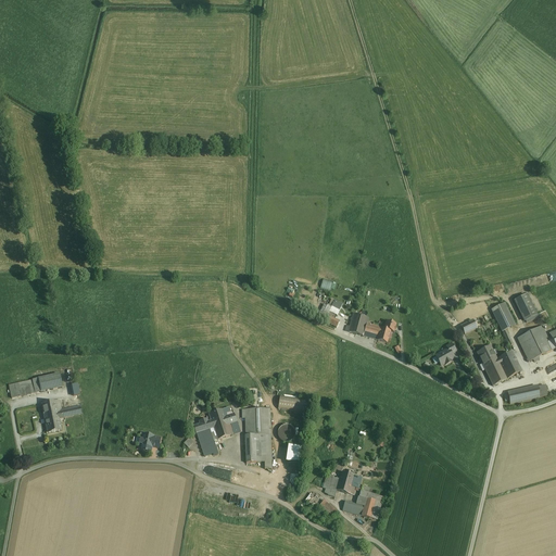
[(325,279),(320,288),(330,291),(333,286),(335,286),(336,283),(325,279)]
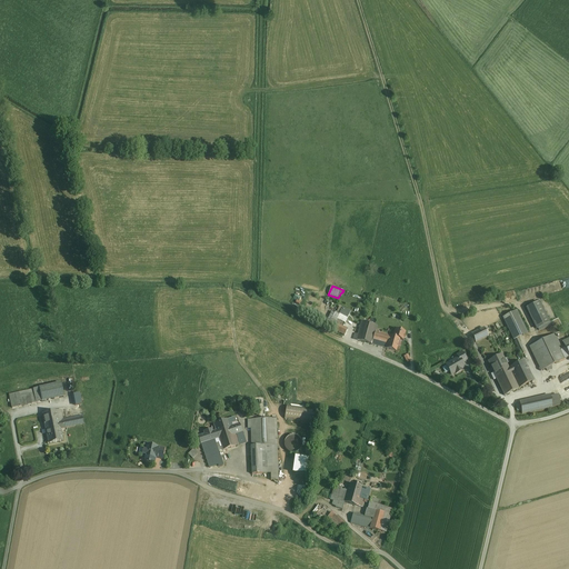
[(527,309),(537,329),(549,323),(539,302),(527,309)]
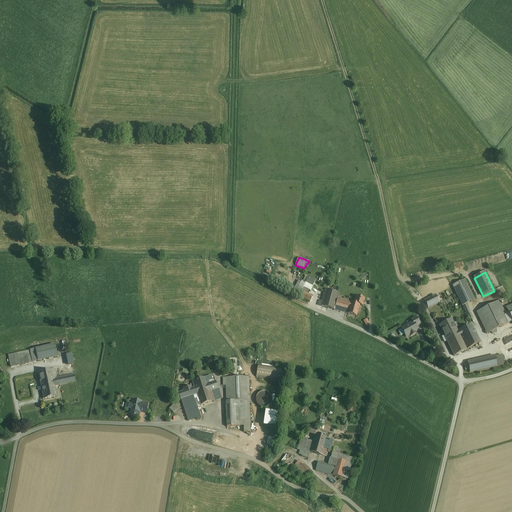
[(316,281),(307,278),(305,287),(311,288),(314,289),(316,281)]
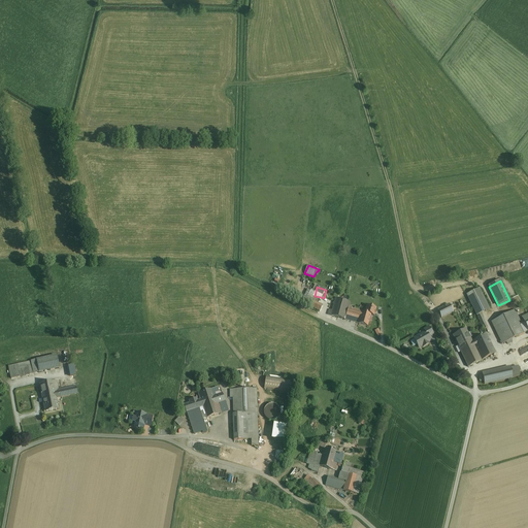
[(489,309),(480,289),(467,295),(476,316),(489,309)]
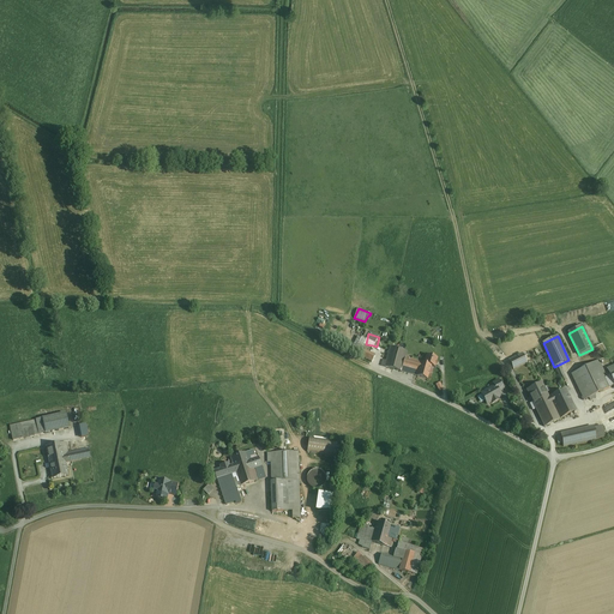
[(373,345),(366,344),(363,343),(361,348),(365,350),(369,353),(373,345)]
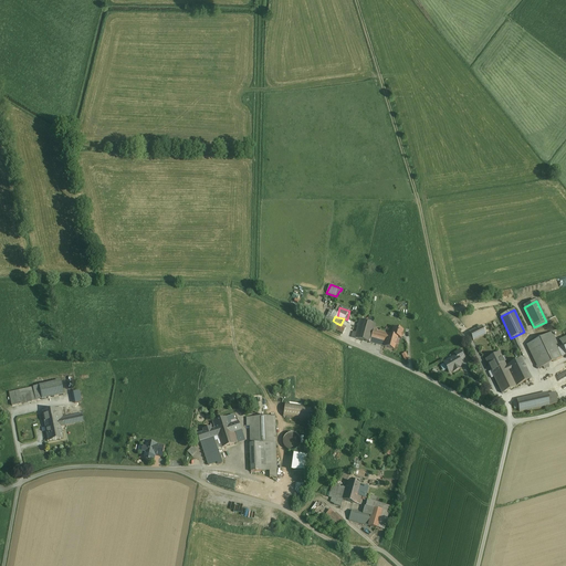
[(359,320),(356,333),(355,338),(363,341),(367,322),(359,320)]
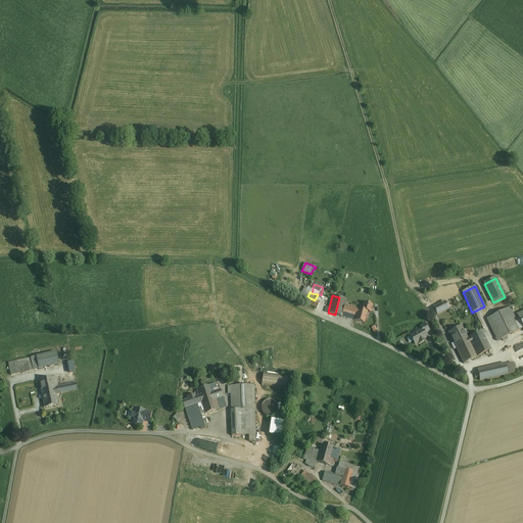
[(346,299),(339,297),(335,315),(341,317),(345,304),(345,302),(346,299)]
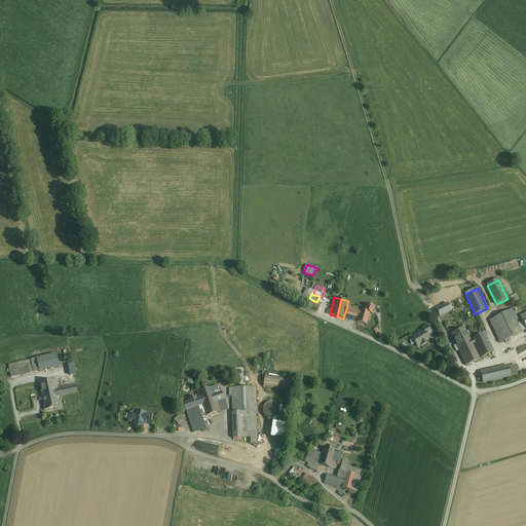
[(316,302),(312,300),(309,305),(318,310),(321,305),(316,302)]
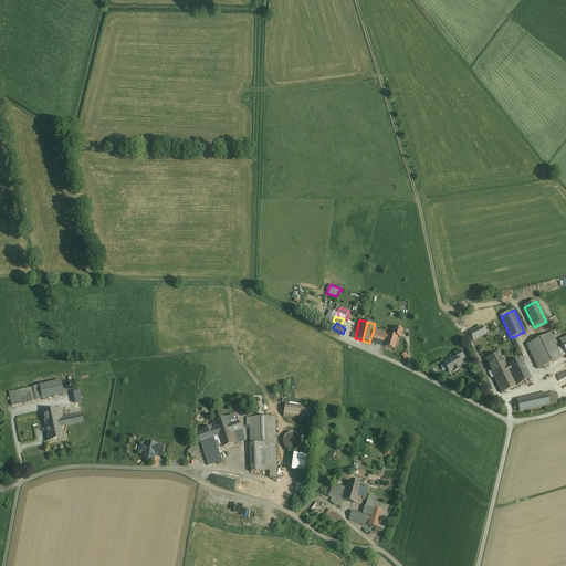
[(399,327),(397,326),(396,327),(396,328),(394,327),(391,335),(398,337),(400,338),(402,331),(399,329),(399,328),(399,327)]
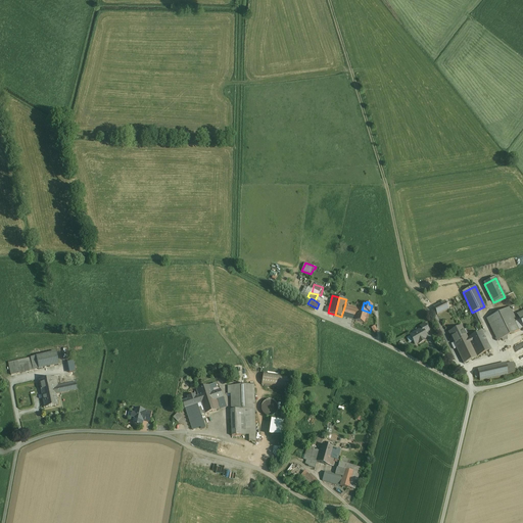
[(444,301),(434,307),(437,315),(448,310),(444,301)]
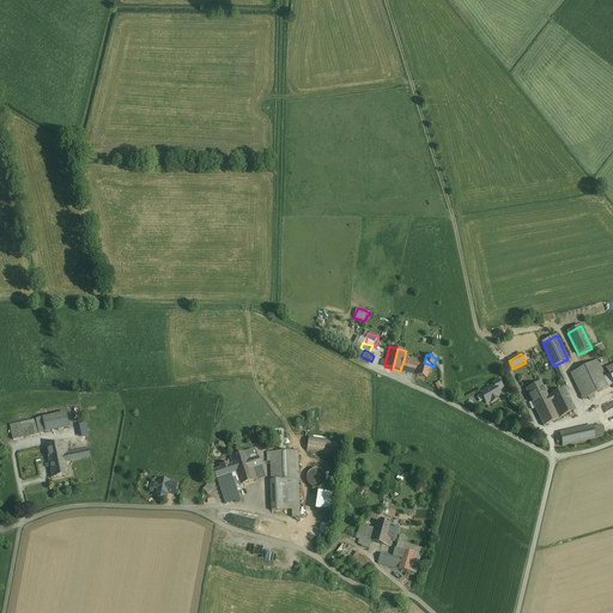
[(411,359),(405,357),(400,371),(417,376),(420,362),(411,359)]
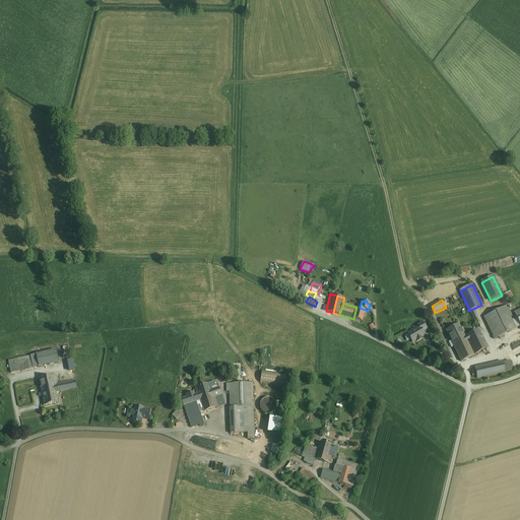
[(507,306),(485,317),(485,316),(483,317),(495,339),(500,336),(518,328),(514,320),(507,306)]
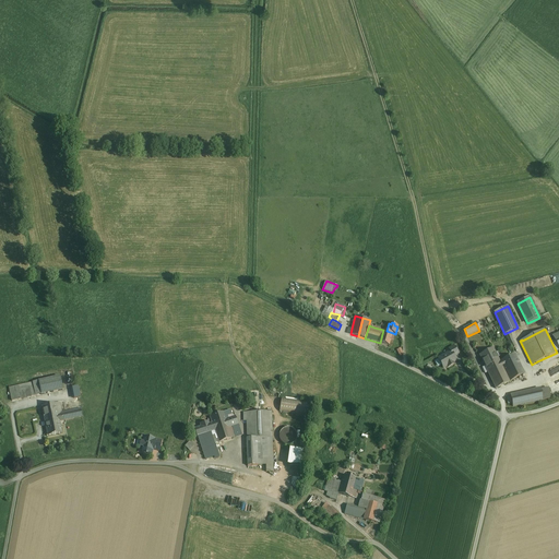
[(387,331),(383,330),(380,343),(389,345),(393,333),(387,331)]
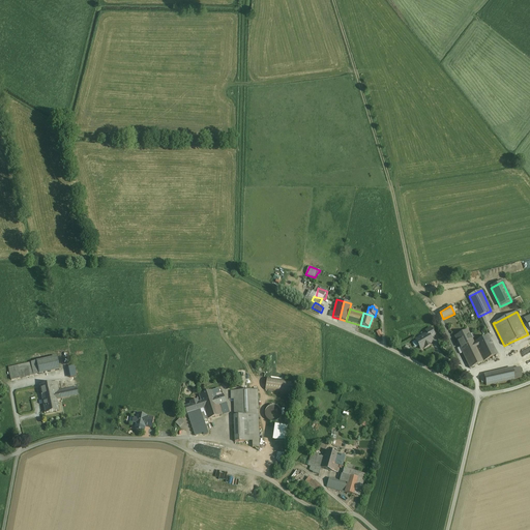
[(489,328),(483,318),(480,320),(479,320),(483,330),(489,328)]
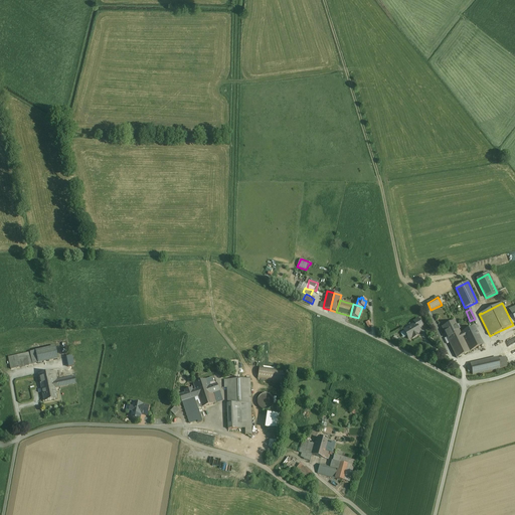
[(422,326),(418,319),(413,322),(415,324),(417,328),(422,326)]
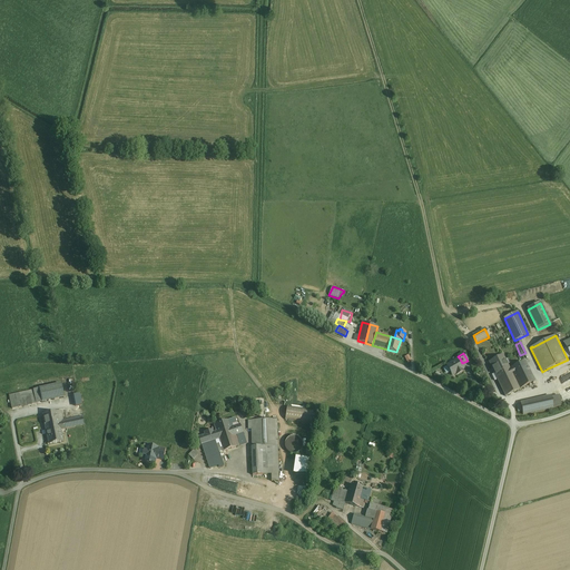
[(503,354),(489,362),(491,367),(505,361),(503,354)]
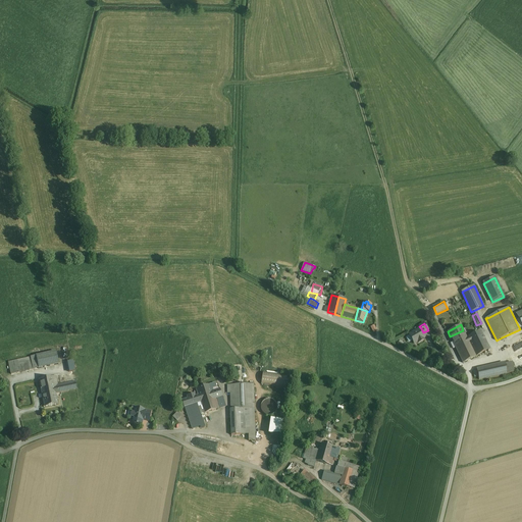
[(421,328),(409,335),(413,342),(417,340),(418,343),(424,340),(423,338),(426,336),(423,332),(421,328)]
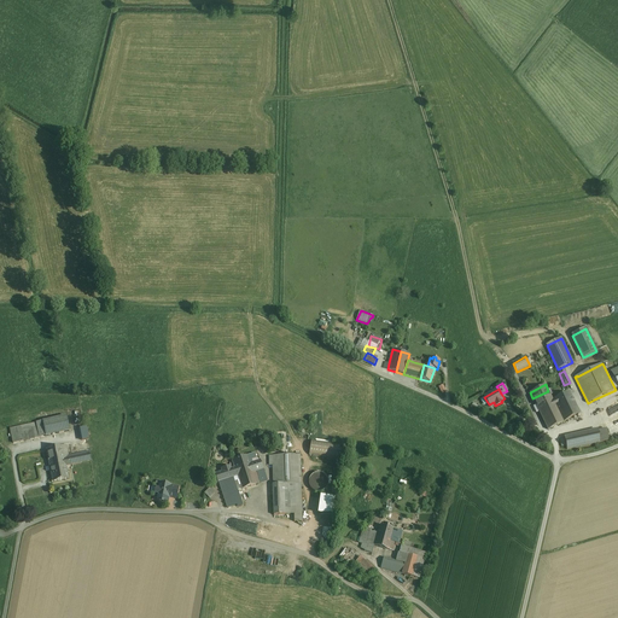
[(548,391),(532,398),(548,430),(564,421),(553,400),(548,391)]
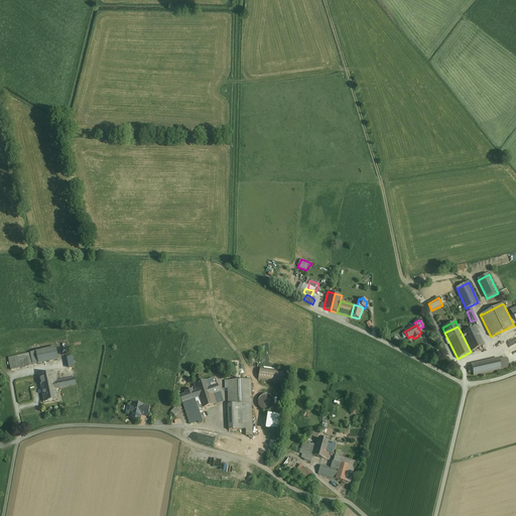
[(475,328),(462,334),(471,352),(484,346),(475,328)]
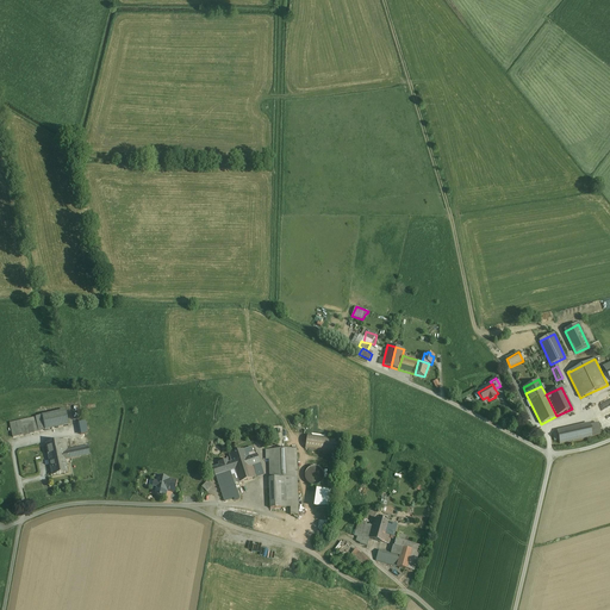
[(66,411),(10,423),(13,437),(69,425),(66,411)]
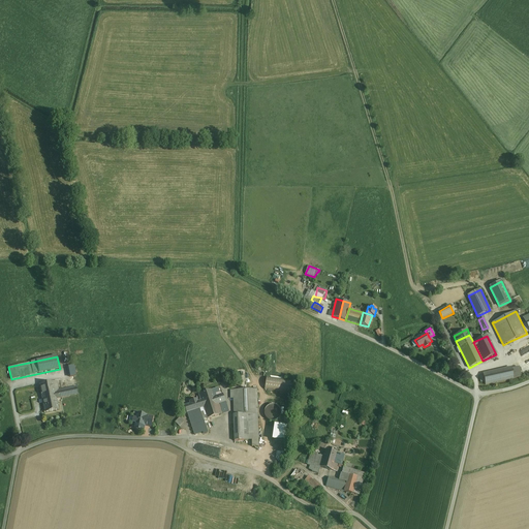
[(519,368),(511,369),(514,378),(521,377),(519,368)]
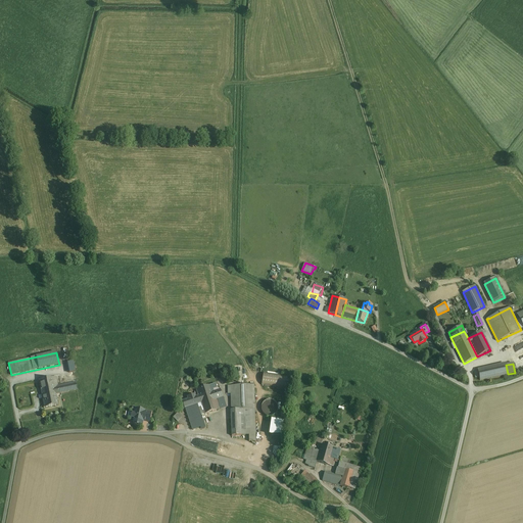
[(479,377),(479,380),(508,374),(506,365),(478,371),(479,377)]
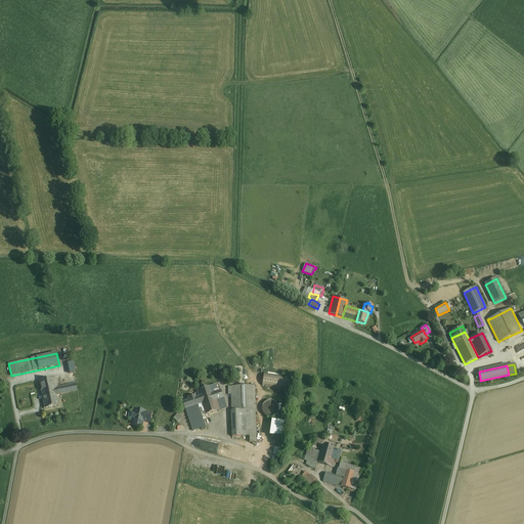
[(264,373),(262,386),(290,390),(292,377),(264,373)]
